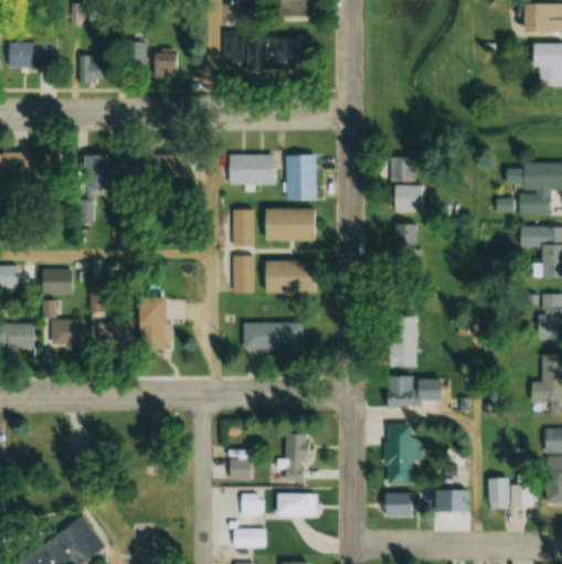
[(235,0),(236,18),(255,18),(255,0),(235,0)]
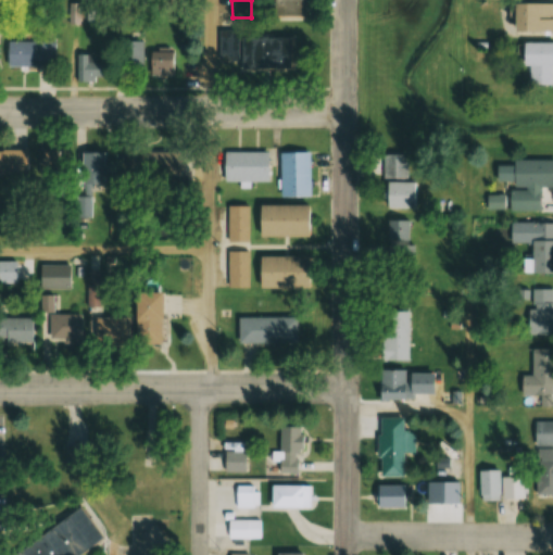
[(273,0),(273,15),(304,15),(303,0),(273,0)]
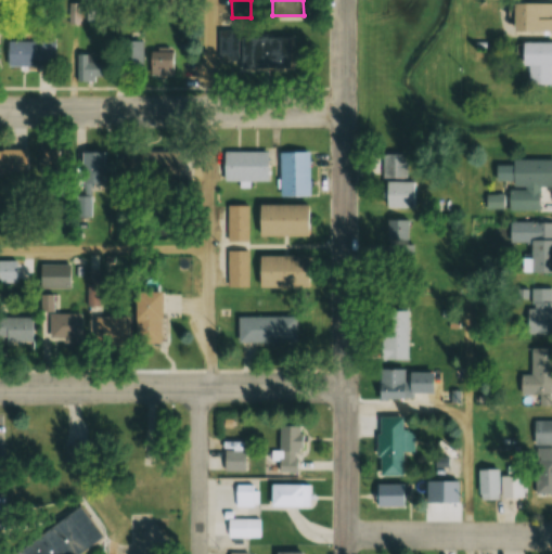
[(551,3),(512,3),(512,34),(551,34),(551,3)]
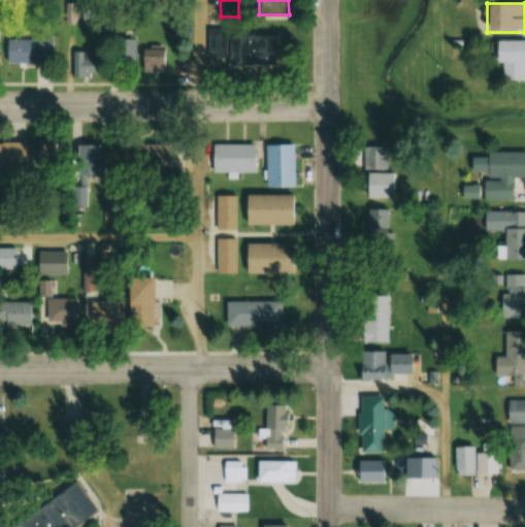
[(228,36),(228,29),(210,29),(210,63),(275,63),(276,36),(228,36)]
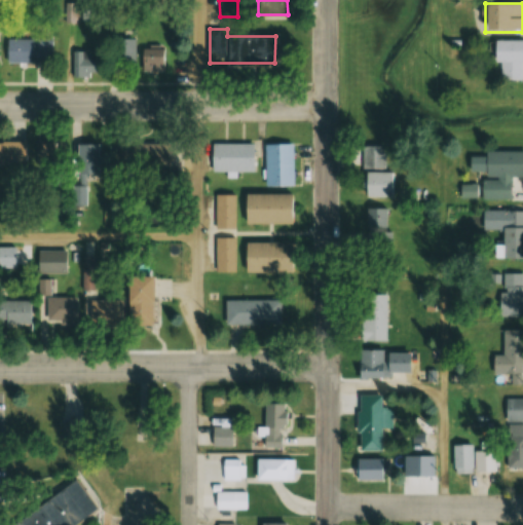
[(118,65),(139,65),(139,39),(118,39),(118,65)]
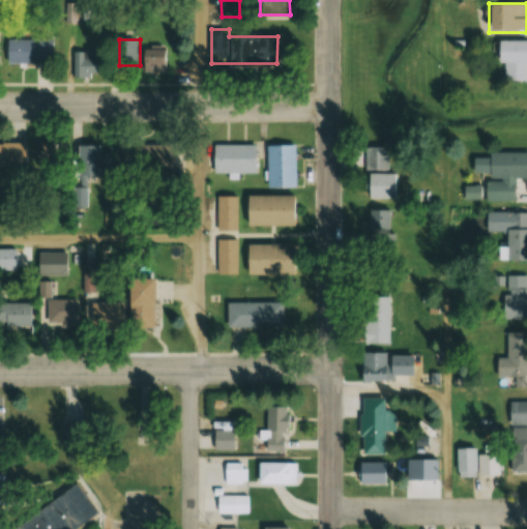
[(56,40),(8,40),(8,64),(56,64),(56,40)]
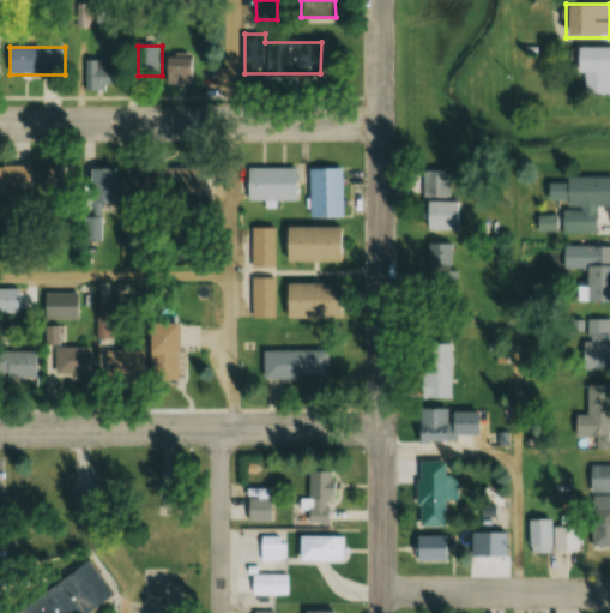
[(609,49),(578,49),(578,95),(609,95),(609,49)]
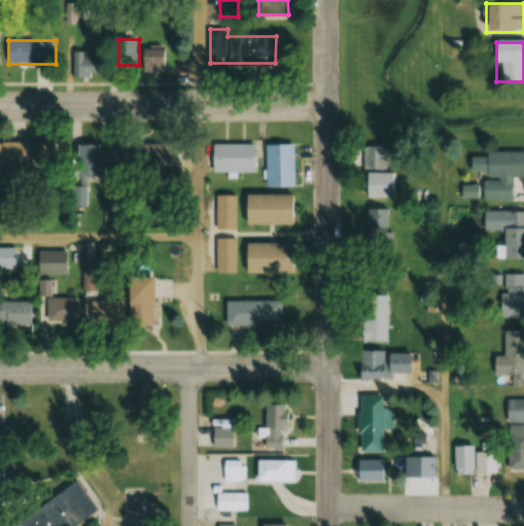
[(143,48),(143,73),(167,73),(167,48),(143,48)]
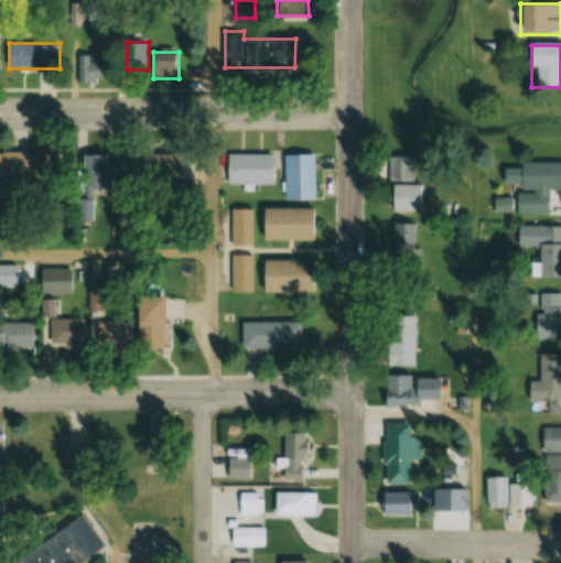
[(97,63),(97,56),(83,56),(83,84),(107,84),(107,63),(97,63)]
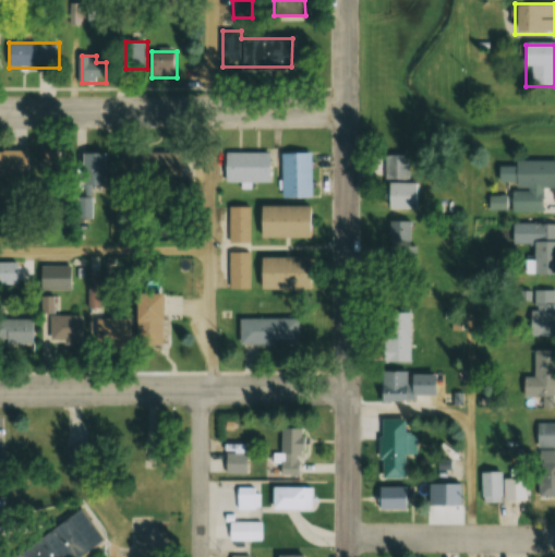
[(0,176),(28,177),(28,152),(0,150),(0,176)]
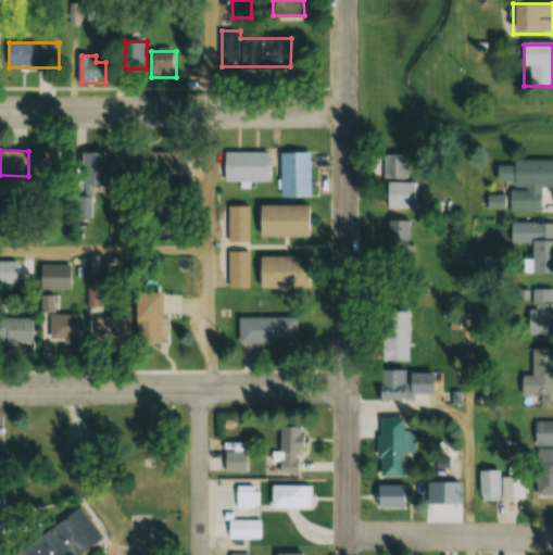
[(177,152),(146,158),(149,177),(180,172),(177,152)]
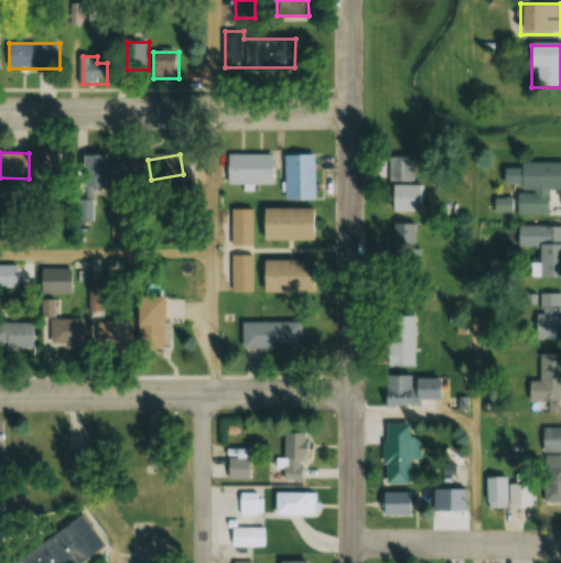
[(81,155),(81,222),(95,222),(95,187),(107,187),(107,155),(81,155)]
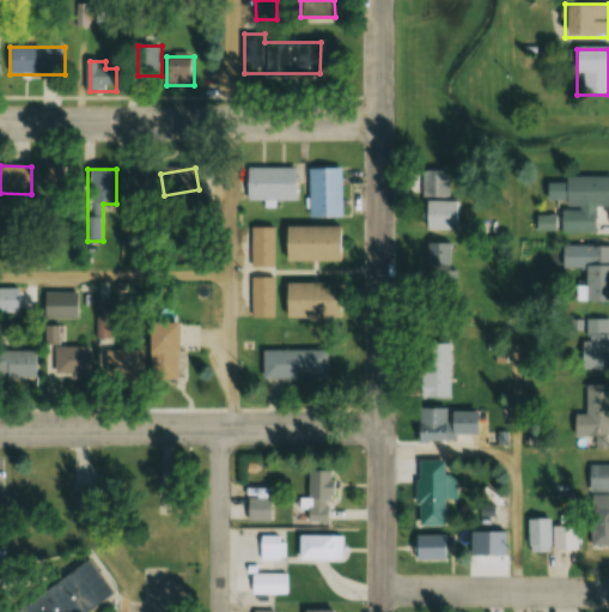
[(248,169),(248,200),(298,200),(298,169),(248,169)]
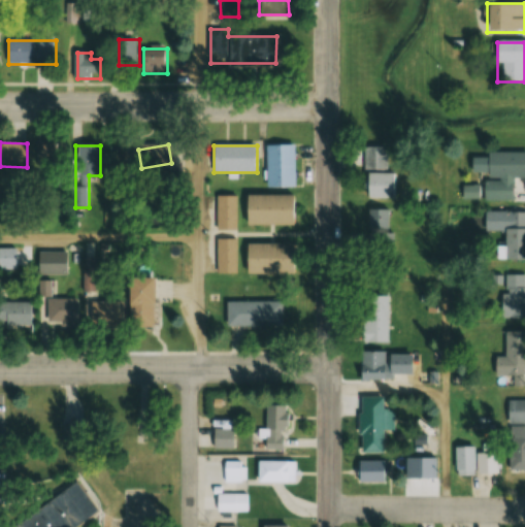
[(267,145),(267,188),(295,188),(295,145),(267,145)]
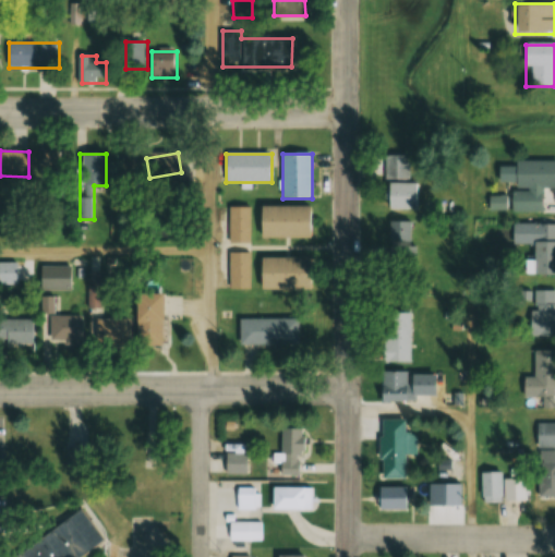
[(411,180),(411,156),(387,156),(387,180),(411,180)]
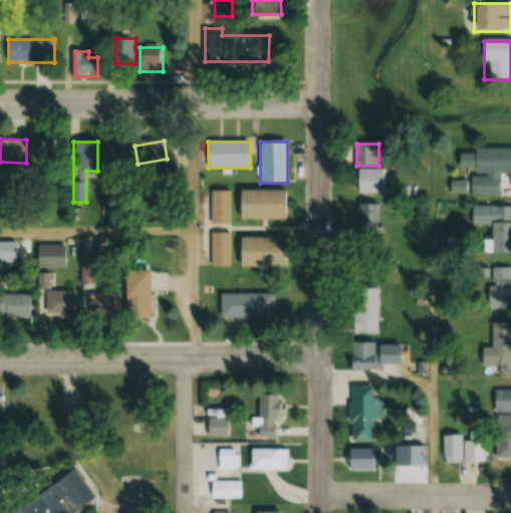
[(502,196),(502,173),(510,173),(510,148),(474,149),(474,196),(502,196)]
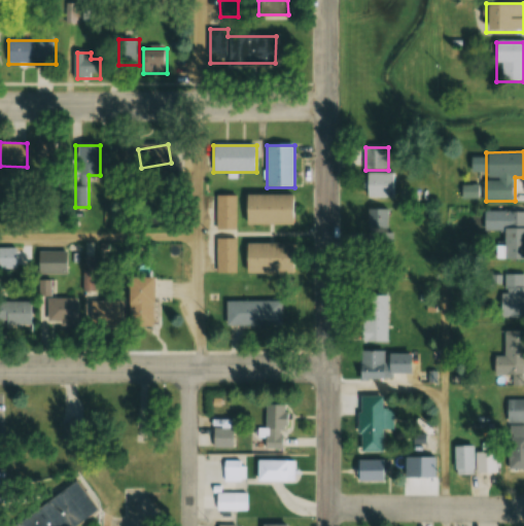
[(395,173),(365,173),(365,198),(395,198),(395,173)]
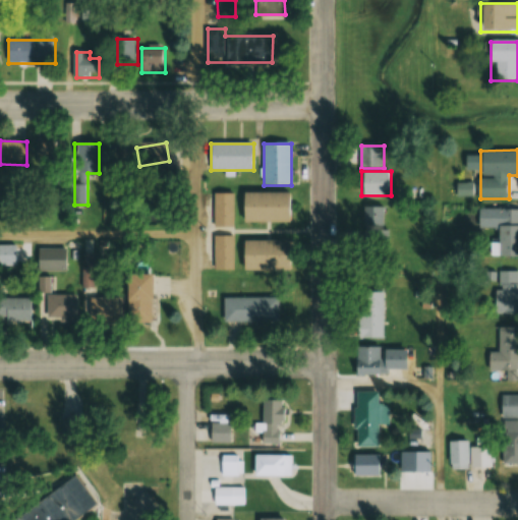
[(216,227),(235,227),(235,193),(216,193),(216,227)]
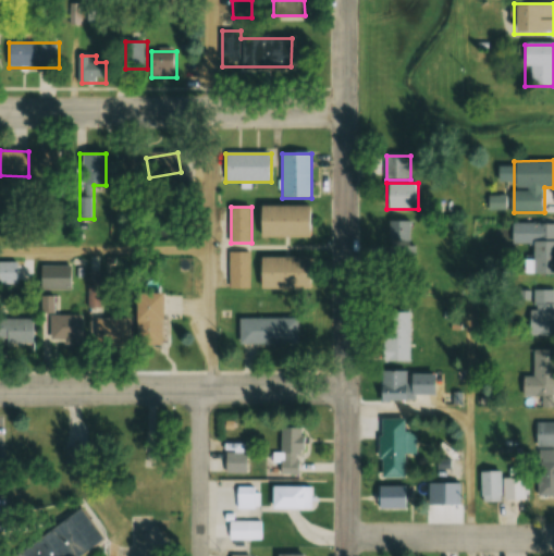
[(309,237),(309,207),(260,207),(260,237),(309,237)]
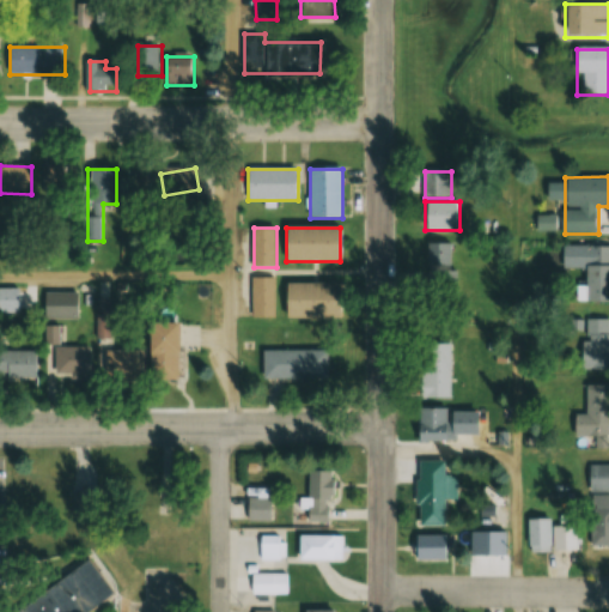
[(454,243),(427,243),(427,271),(454,271),(454,243)]
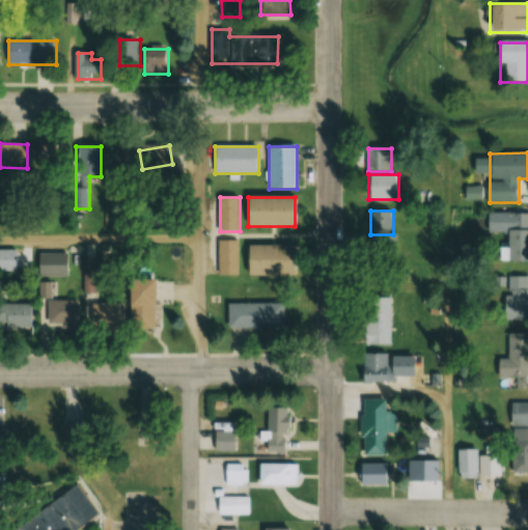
[(527,214),(509,215),(509,262),(527,261),(527,214)]
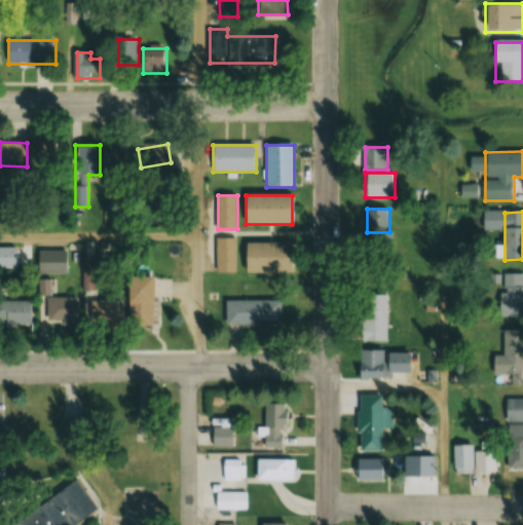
[(218,273),(237,273),(237,238),(218,238),(218,273)]
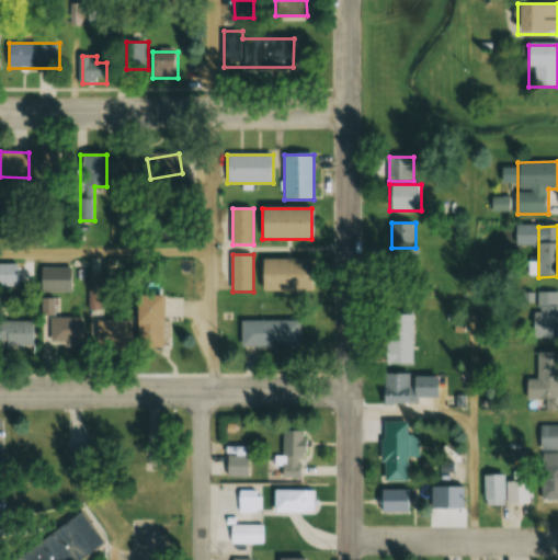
[(262,292),(311,292),(311,260),(262,260),(262,292)]
